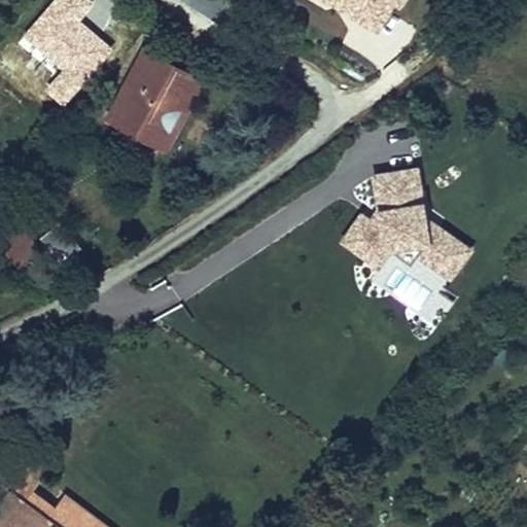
[(184,0),(219,24),(236,0),(184,0)]
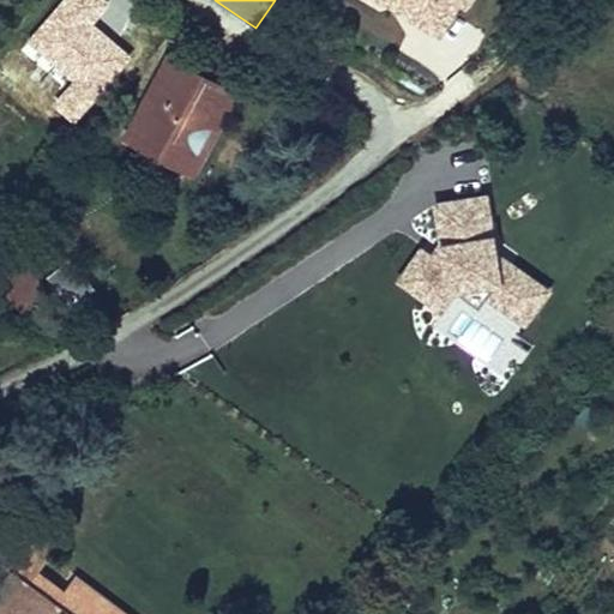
[(209,121),(229,78),(176,53),(156,95),(169,102),(163,116),(187,127),(194,114),(209,121)]
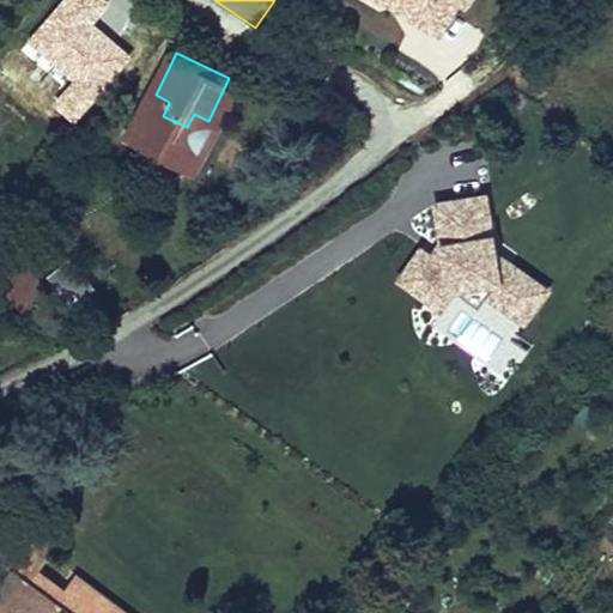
[(149,109),(163,116),(169,102),(156,95),(149,109)]
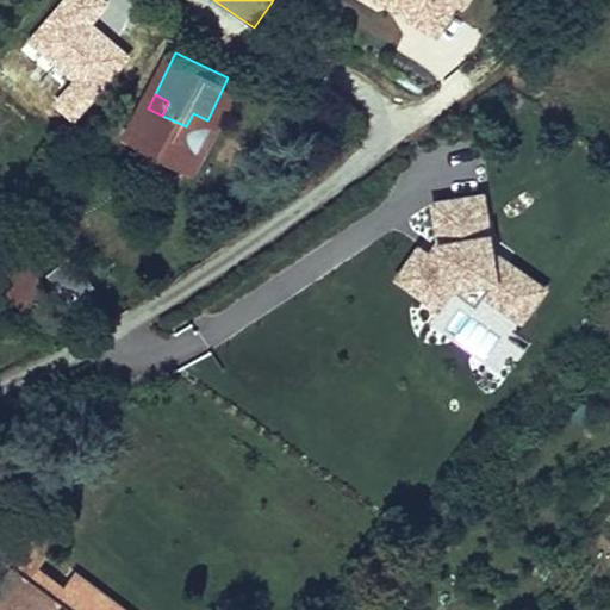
[(193,113),(186,126),(201,134),(207,120),(193,113)]
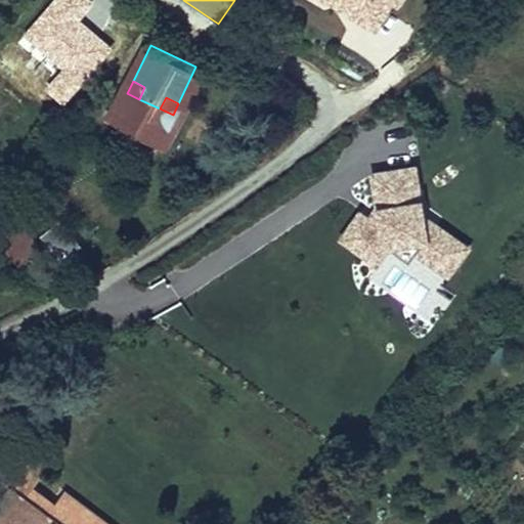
[(379,263),(367,278),(430,321),(445,300),(443,285),(470,247),(424,215),(417,164),(367,170),(369,191),(338,238),(338,246),(366,265),(379,263)]
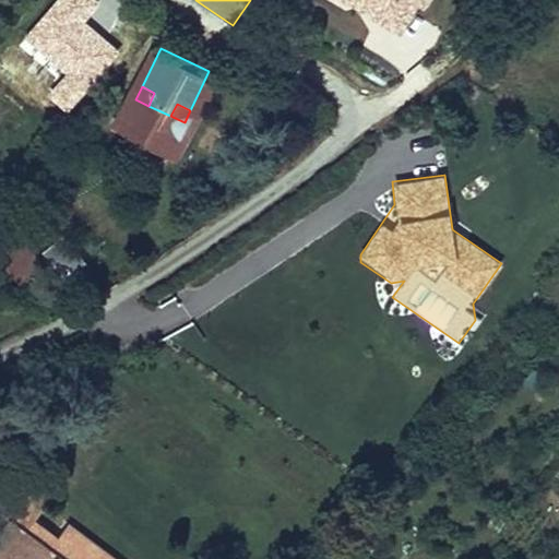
[(0,259),(0,265),(18,285),(42,263),(21,240),(0,259)]
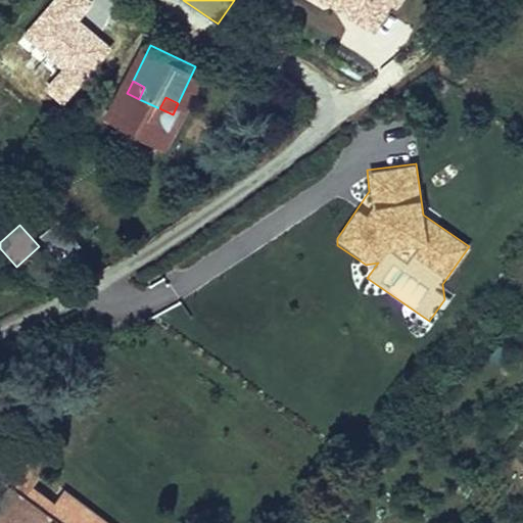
[(0,513),(11,522),(94,522),(101,517),(55,476),(48,484),(38,495),(14,474),(25,463),(47,438),(21,415),(0,438),(0,513)]
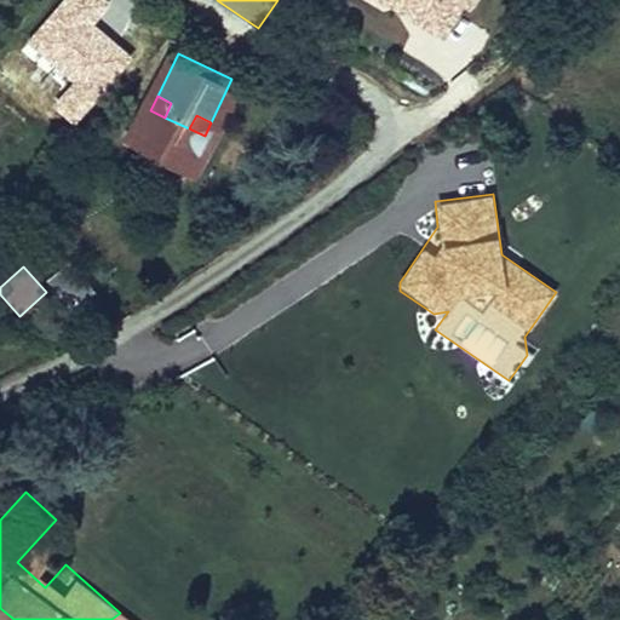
[(29,549),(17,562),(45,587),(57,574),(29,549)]
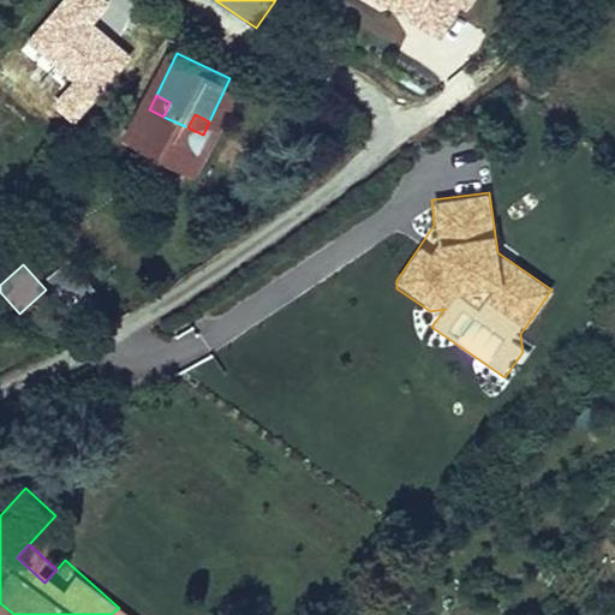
[(13,614),(0,603),(0,614),(13,614)]
